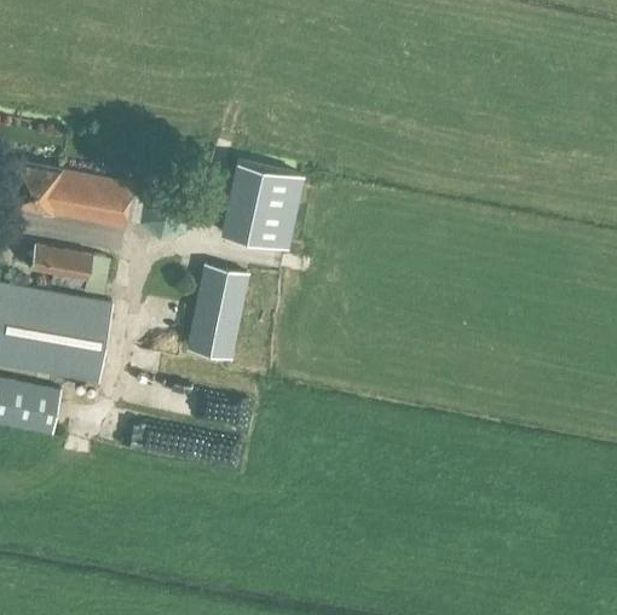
[(184,228),(189,203),(168,186),(144,193),(131,191),(133,183),(59,168),(59,169),(18,162),(11,203),(51,210),(51,212),(124,225),(126,219),(140,221),(159,237),(184,228)]
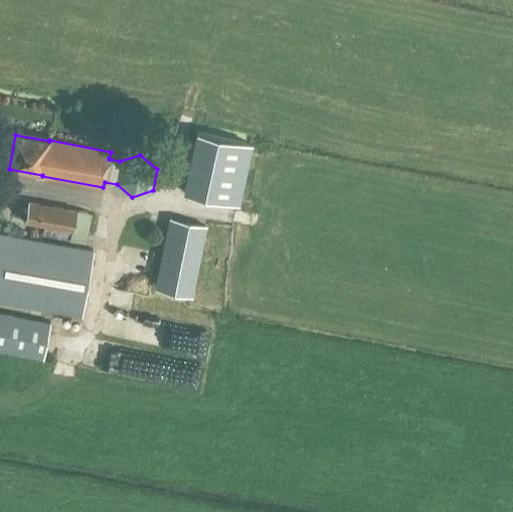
[(239,208),(251,150),(196,139),(184,197),(239,208)]
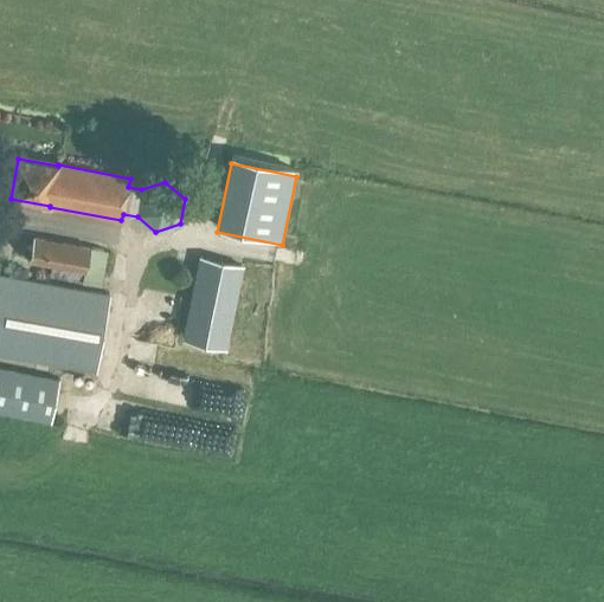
[(83,284),(90,250),(36,239),(31,261),(53,266),(51,277),(83,284)]
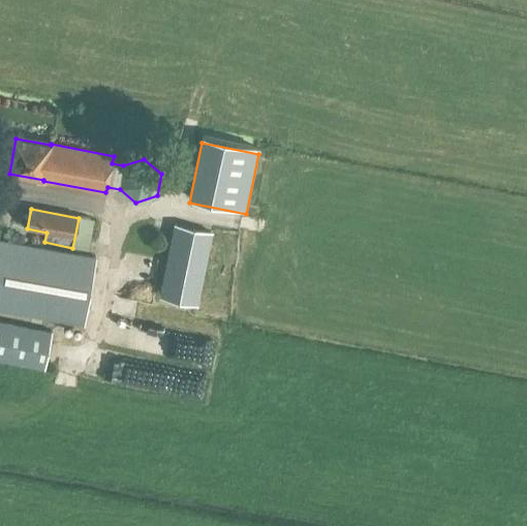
[(91,245),(98,219),(85,216),(78,241),(91,245)]
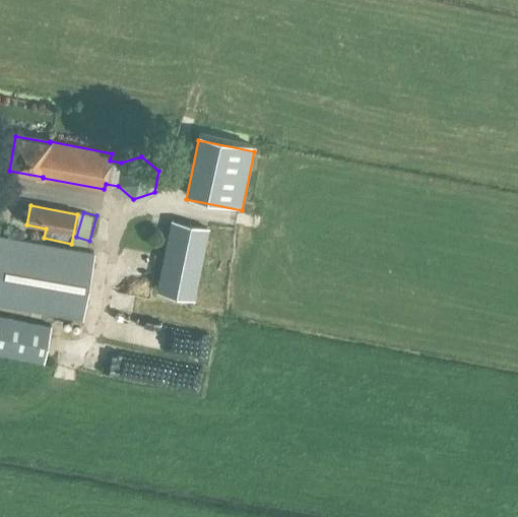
[(193,299),(208,230),(176,222),(160,292),(193,299)]
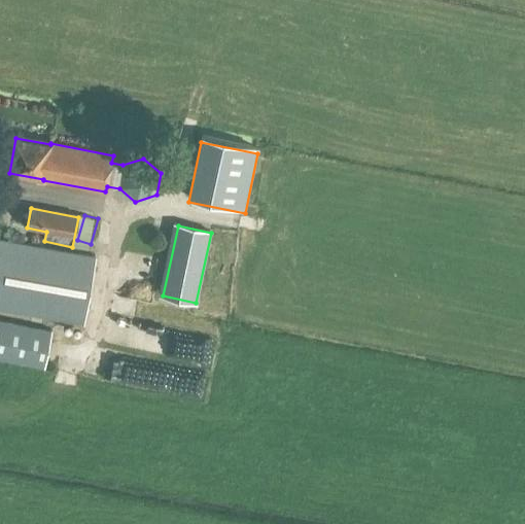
[(0,308),(84,323),(96,258),(0,240),(0,308)]
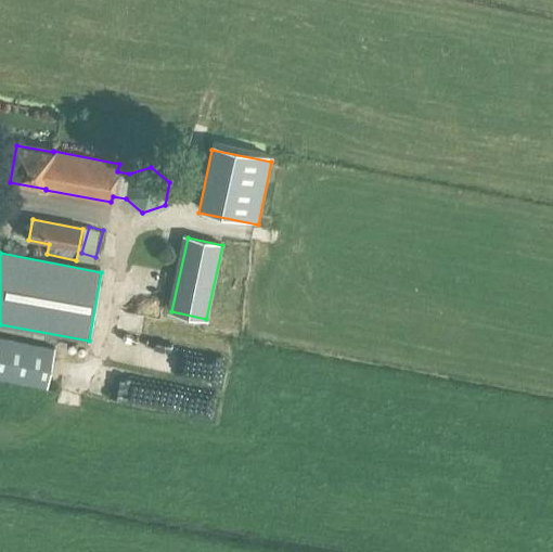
[(0,377),(49,387),(56,350),(0,338),(0,377)]
